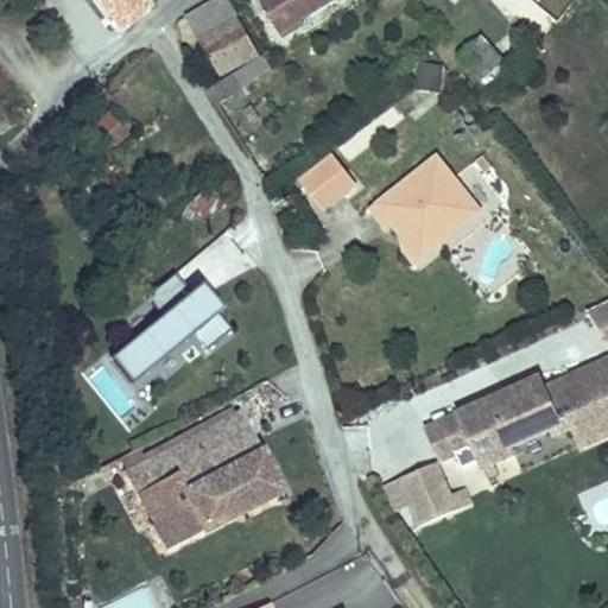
[(97,0),(122,32),(132,24),(152,8),(145,0),(97,0)]
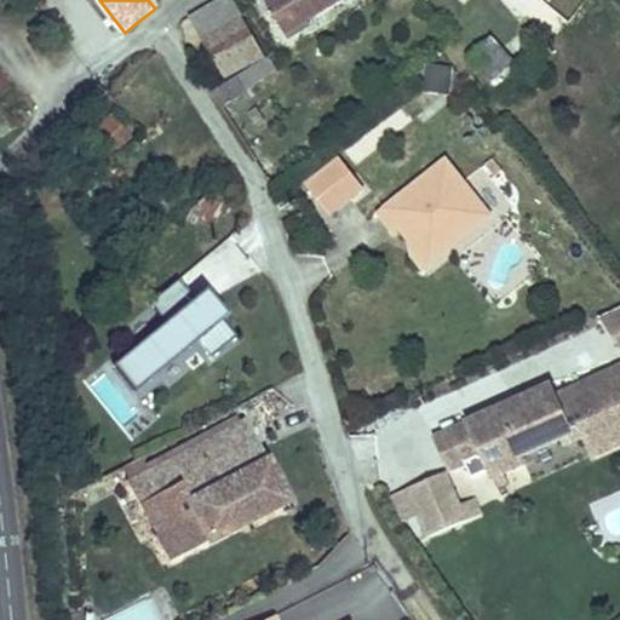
[(262,55),(231,0),(218,0),(195,18),(227,75),(262,55)]
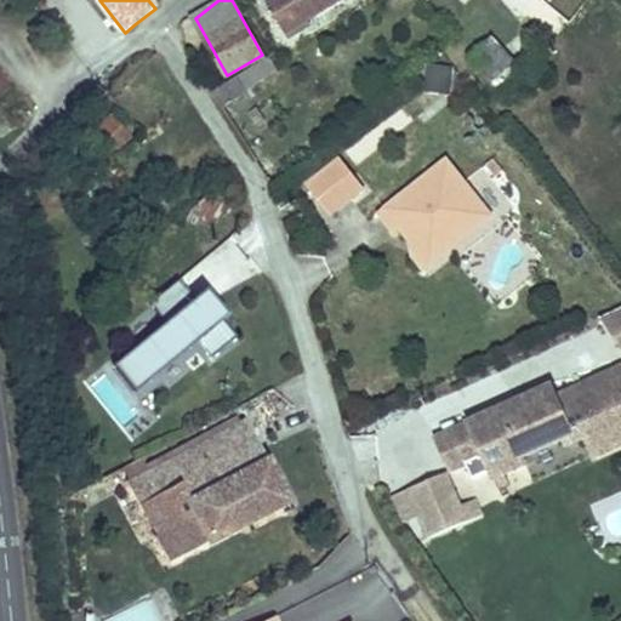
[(278,0),(271,5),(285,34),(341,0),(278,0)]
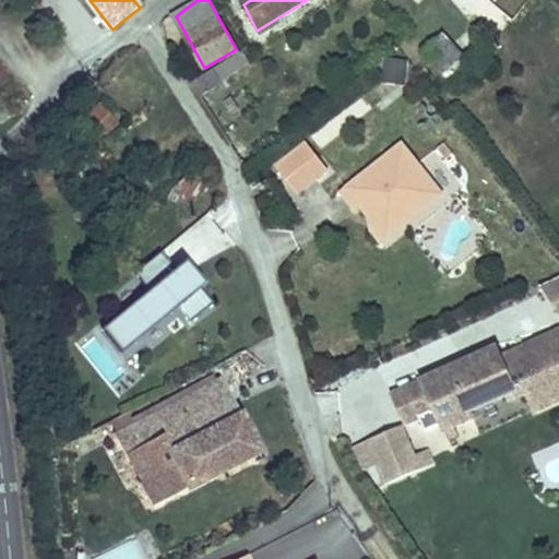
[(444,39),(427,58),(454,87),(474,69),(444,39)]
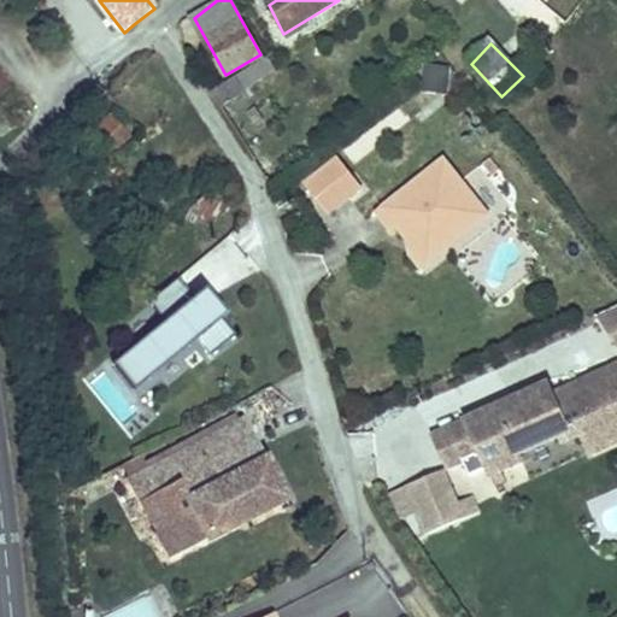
[(252,88),(277,68),(270,52),(242,74),(252,88)]
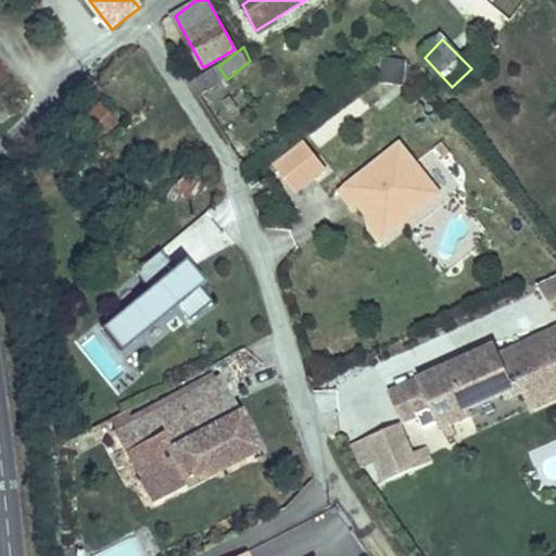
[(194,84),(203,98),(227,79),(218,66),(194,84)]
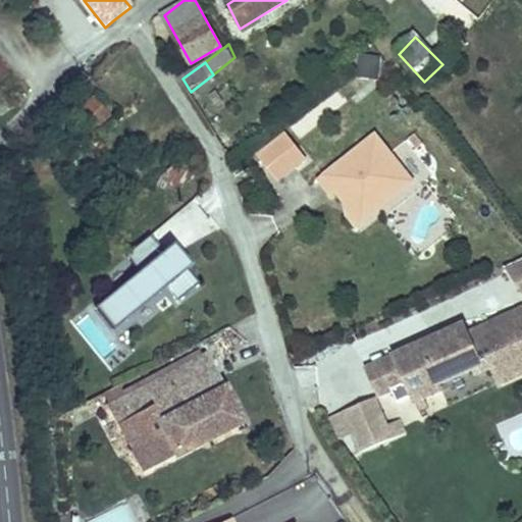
[(86,110),(95,119),(105,111),(96,102),(86,110)]
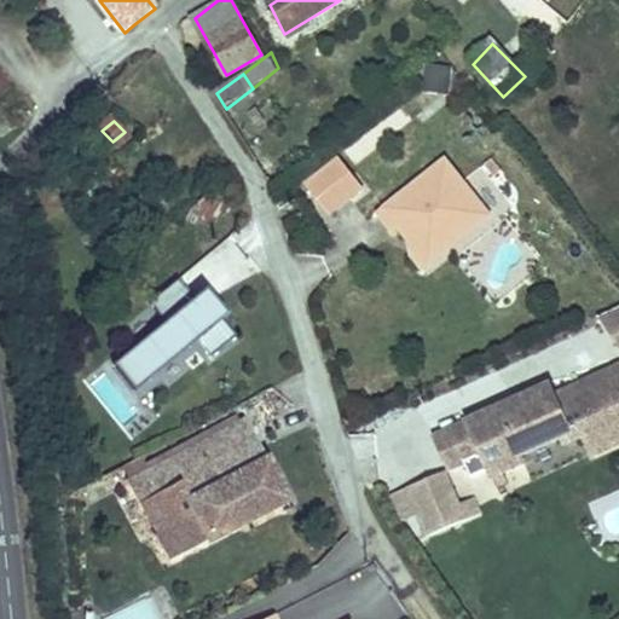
[(125,132),(113,142),(120,150),(132,139),(125,132)]
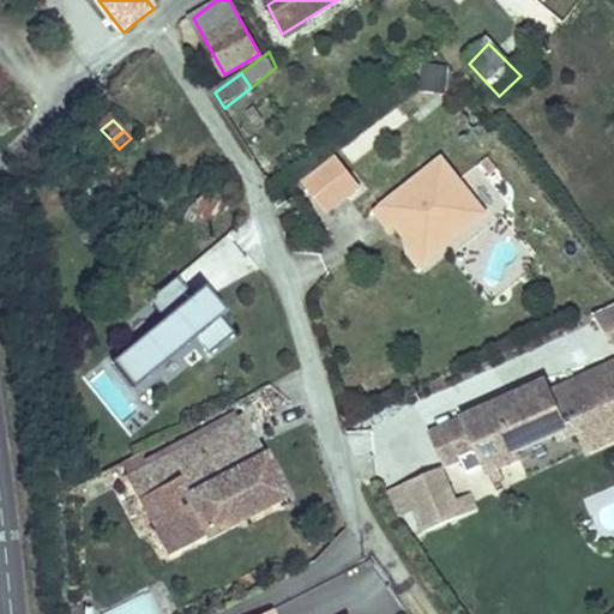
[(398,232),(408,245),(414,241),(420,250),(415,254),(425,265),(461,239),(455,229),(467,221),(463,215),(477,203),(445,160),(377,211),(393,235),(398,232)]
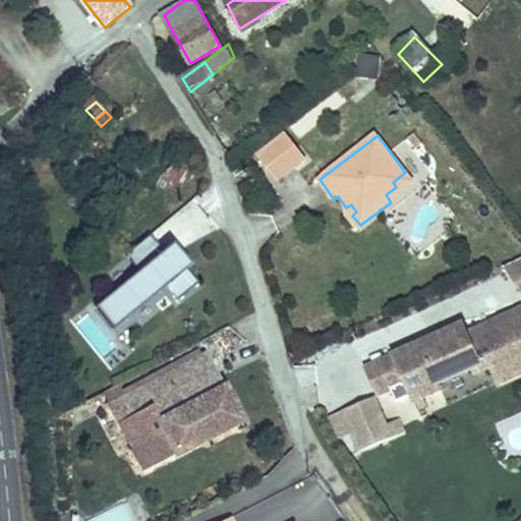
[(281,140),(256,160),(276,183),(299,165),(281,140)]
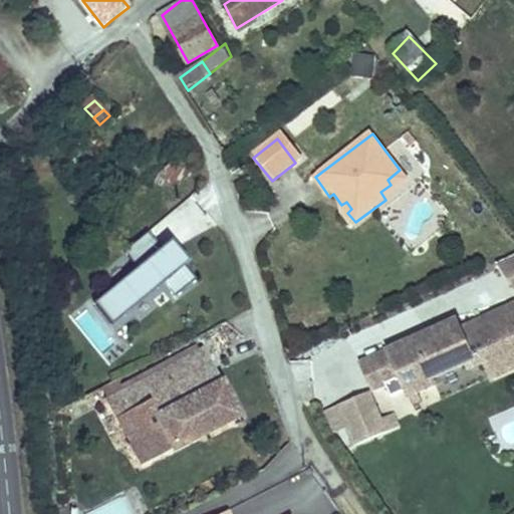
[(187,154),(165,170),(181,189),(201,172),(187,154)]
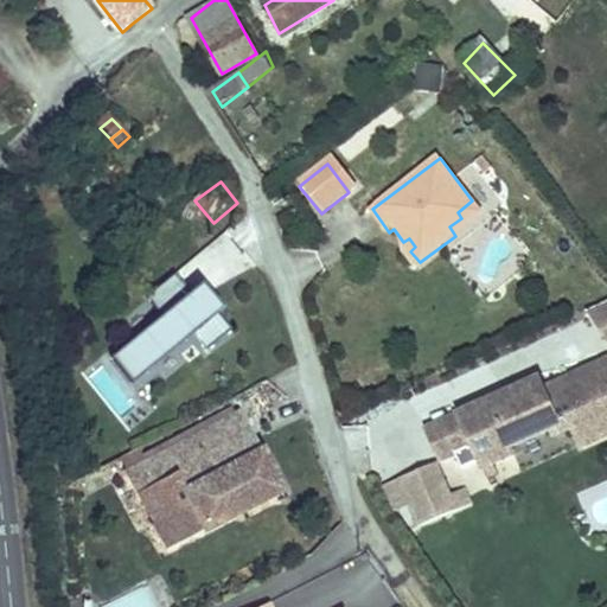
[(483,215),(472,200),(458,212),(461,218),(449,227),(455,236),(483,215)]
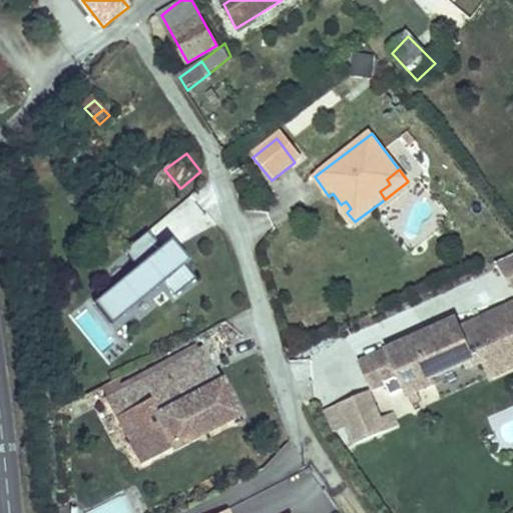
[(195,198),(158,222),(175,246),(211,222),(195,198)]
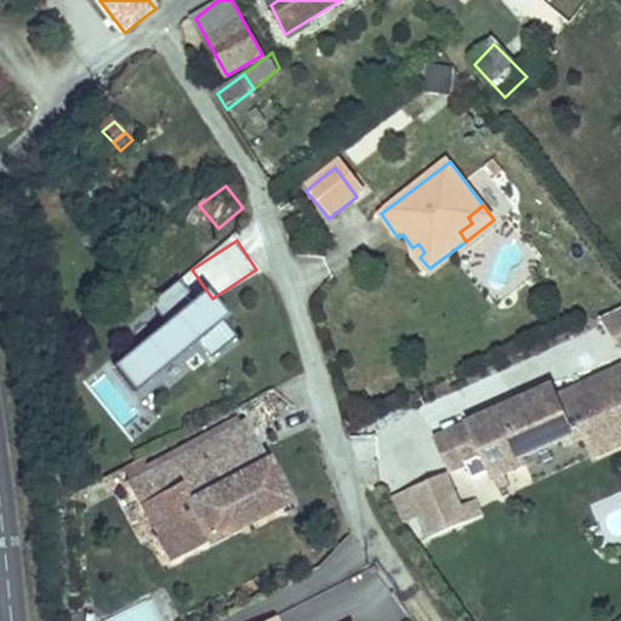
[(419,244),(412,248),(406,252),(421,274),(429,268),(420,257),(425,252),(419,244)]
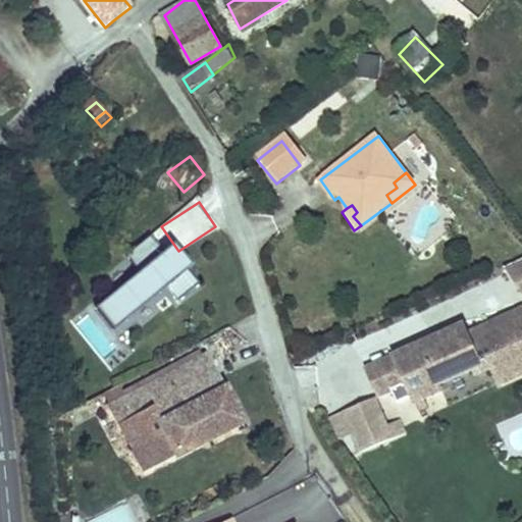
[(111,332),(162,290),(174,304),(196,285),(185,271),(172,257),(167,261),(161,253),(148,238),(122,258),(137,274),(93,311),(111,332)]
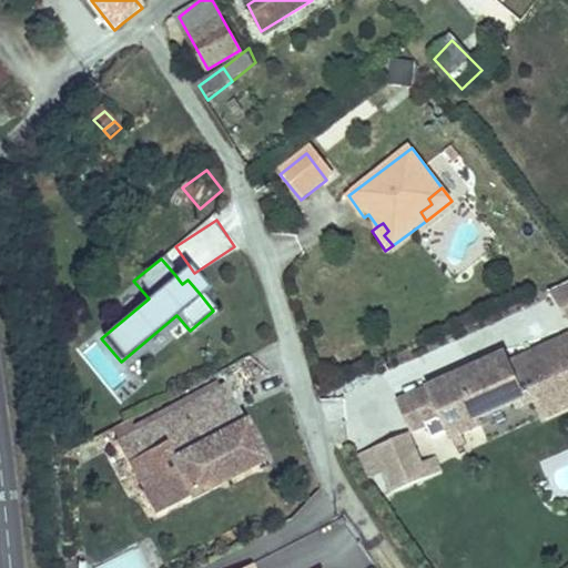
[(201,295),(205,292),(185,267),(175,275),(182,284),(188,280),(201,295)]
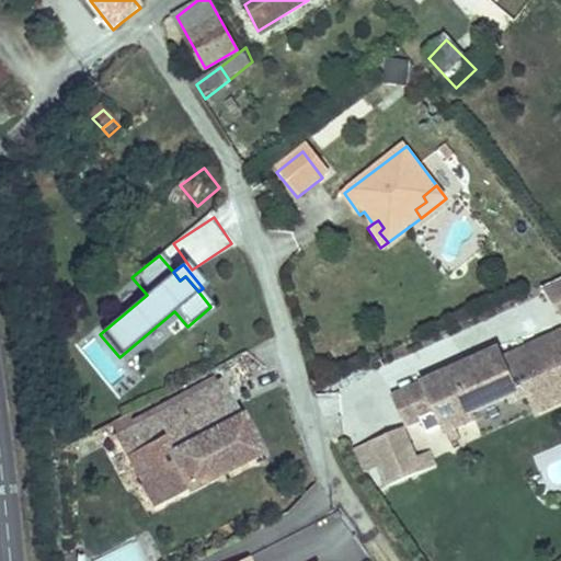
[(560,284),(544,293),(560,317),(560,284)]
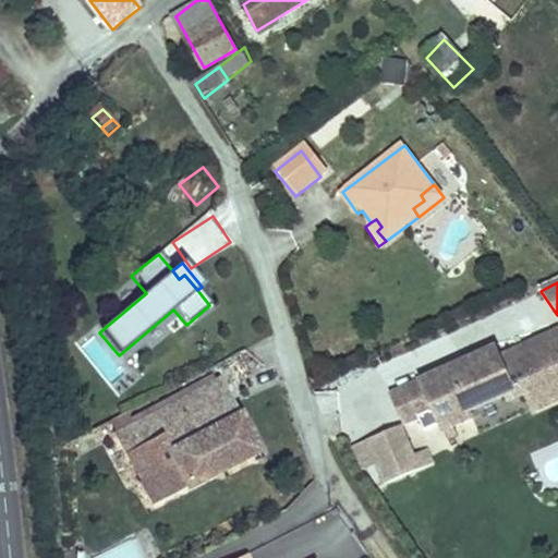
[(490,414),(529,398),(536,415),(557,405),(557,338),(502,363),(498,353),(445,377),(429,393),(426,385),(395,399),(408,426),(420,421),(426,436),(443,428),(445,435),(474,422),(471,415),(487,408),(490,414)]
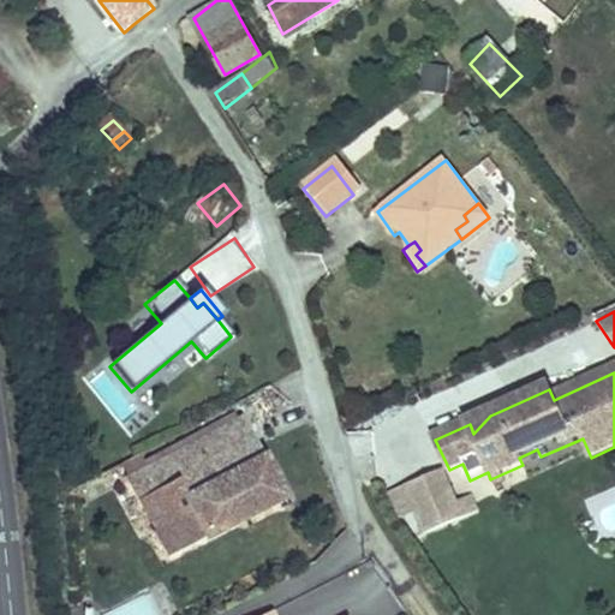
[(473,434),(490,416),(470,424),(473,434)]
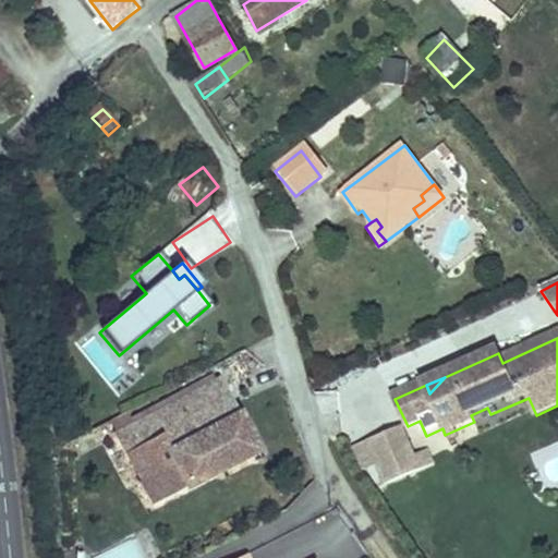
[(219,381),(118,436),(154,505),(257,451),(219,381)]
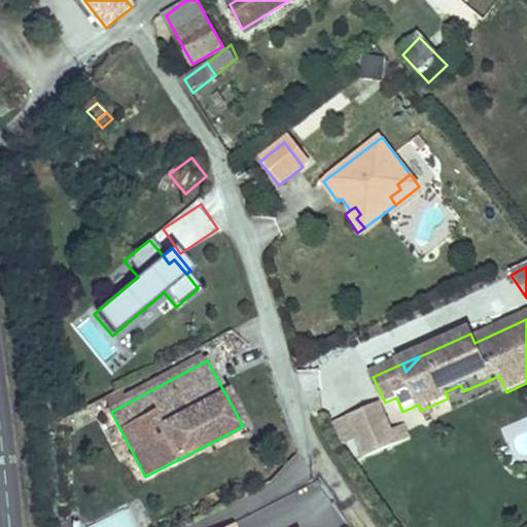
[(390,433),(380,407),(349,418),(358,441),(366,459),(396,448),(390,433)]
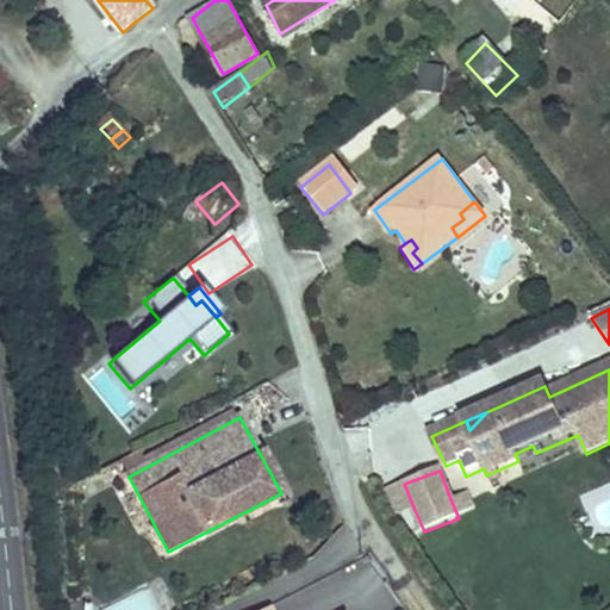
[(415,510),(404,484),(386,492),(396,517),(415,510)]
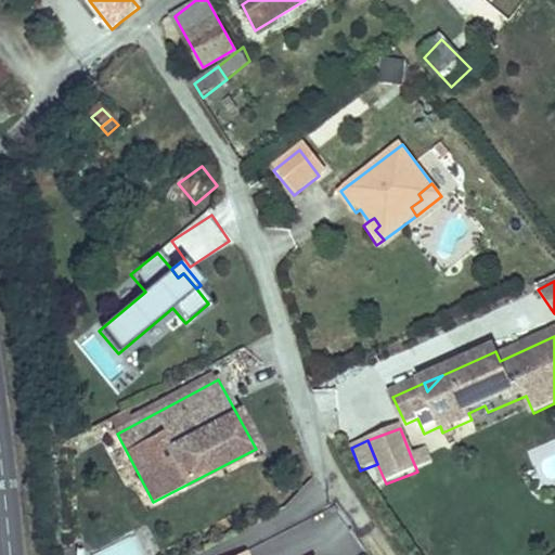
[(433,465),(426,451),(411,456),(417,472),(433,465)]
